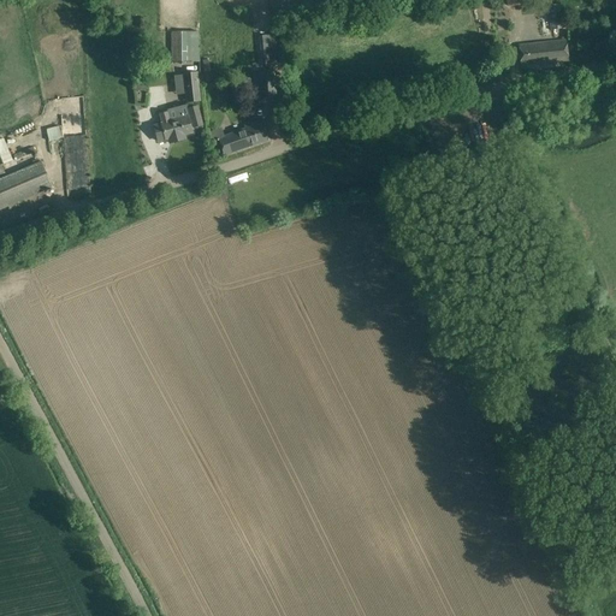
[(564,28),(561,5),(546,7),(550,30),(564,28)]
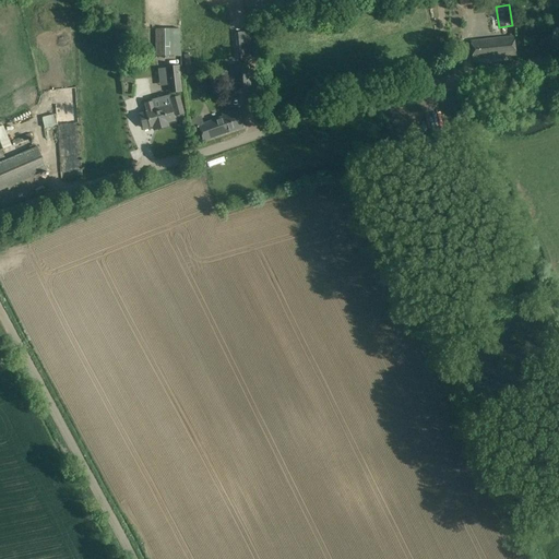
[(132,16),(120,19),(122,25),(133,23),(132,16)]
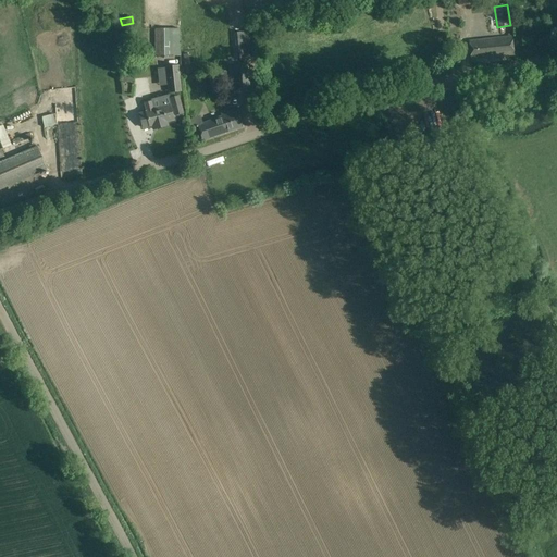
[(180,51),(178,29),(155,29),(155,57),(180,57),(180,51)]
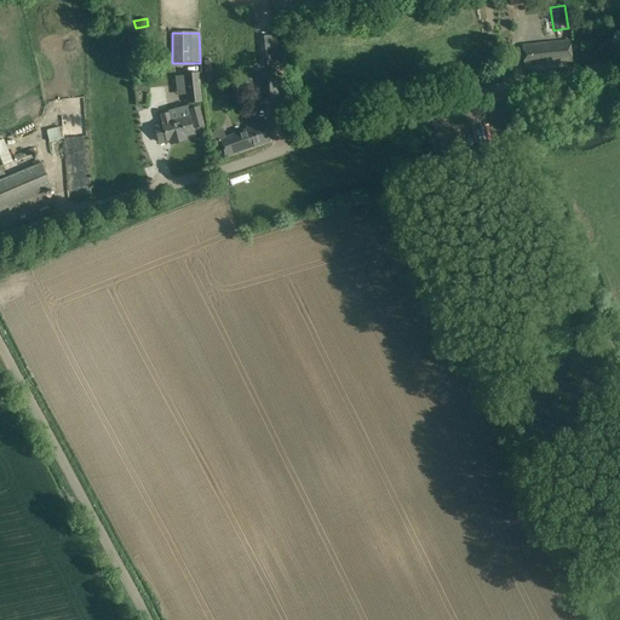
[(274,47),(273,35),(260,36),(264,68),(275,67),(274,47)]
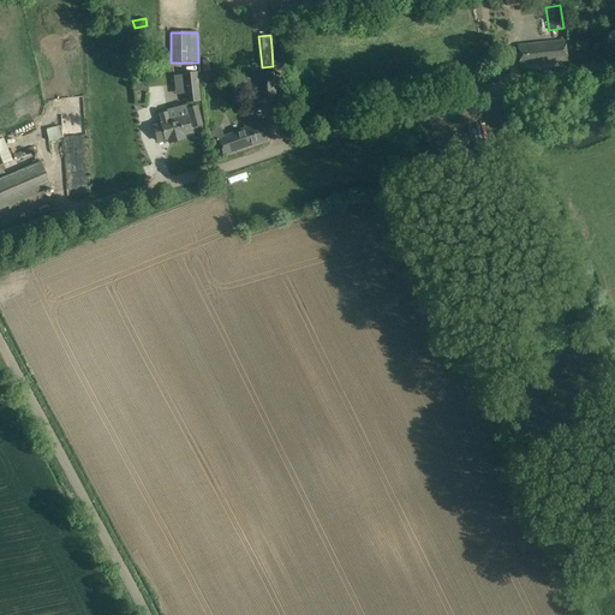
[(568,61),(566,41),(519,46),(520,65),(568,61)]
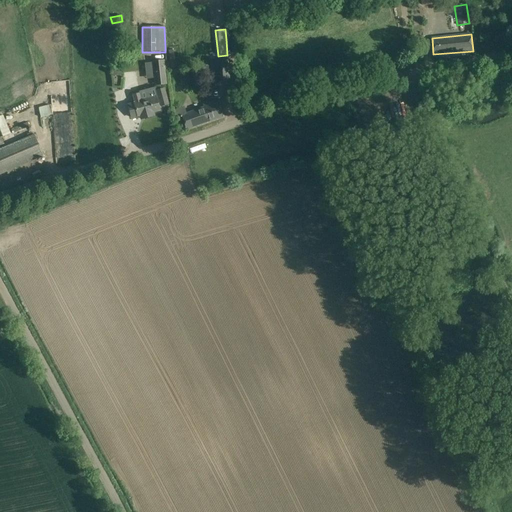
[(175,60),(173,50),(166,51),(167,61),(175,60)]
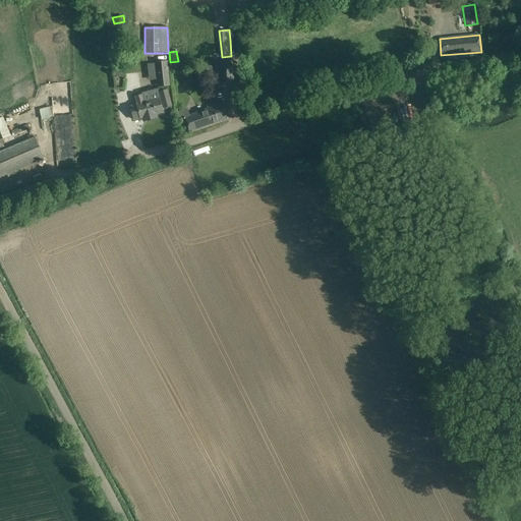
[(233,82),(232,60),(219,60),(220,83),(233,82)]
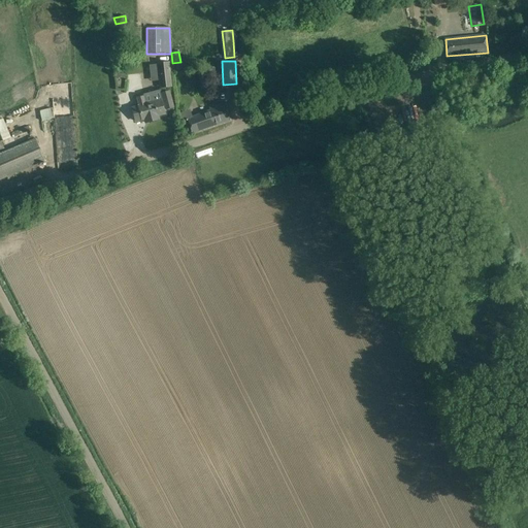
[(172,87),(169,62),(157,63),(160,89),(172,87)]
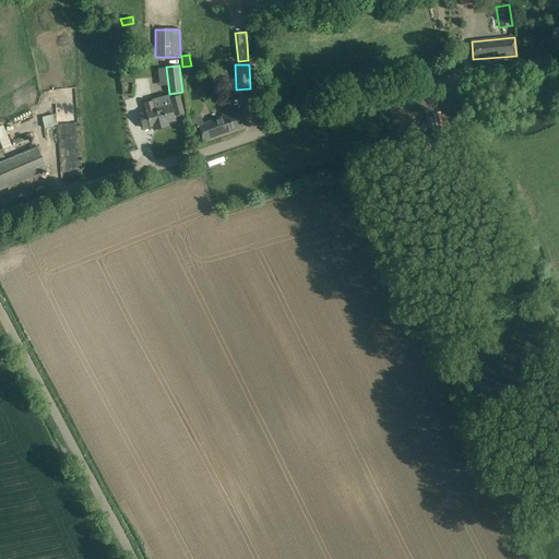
[(185,114),(180,96),(169,98),(171,106),(174,114),(175,117),(185,114)]
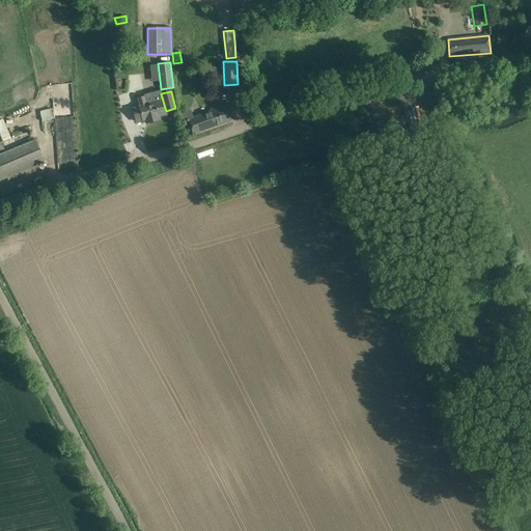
[(145,98),(138,100),(140,107),(132,110),(135,122),(150,119),(151,121),(160,119),(160,116),(166,114),(164,108),(165,108),(163,101),(162,102),(162,101),(146,105),(145,98)]
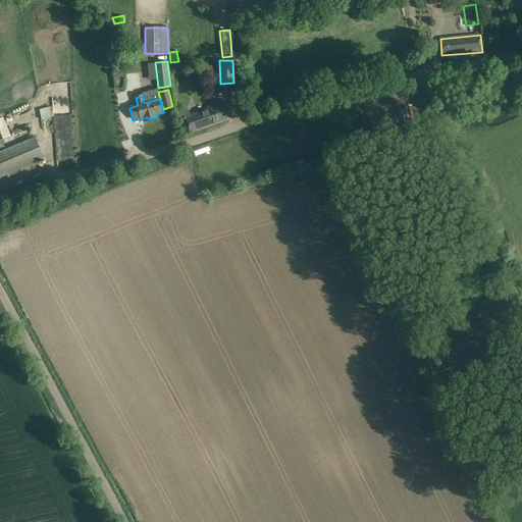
[(227,119),(221,101),(207,106),(208,109),(185,117),(190,133),(227,119)]
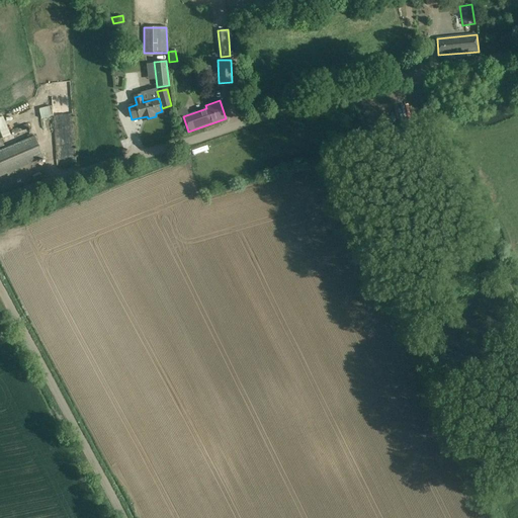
[(52,106),(40,108),(44,127),(55,125),(52,106)]
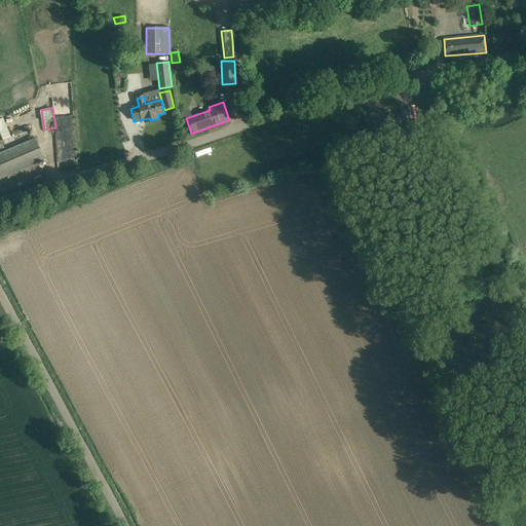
[(10,138),(3,118),(0,119),(0,149),(4,148),(1,141),(10,138)]
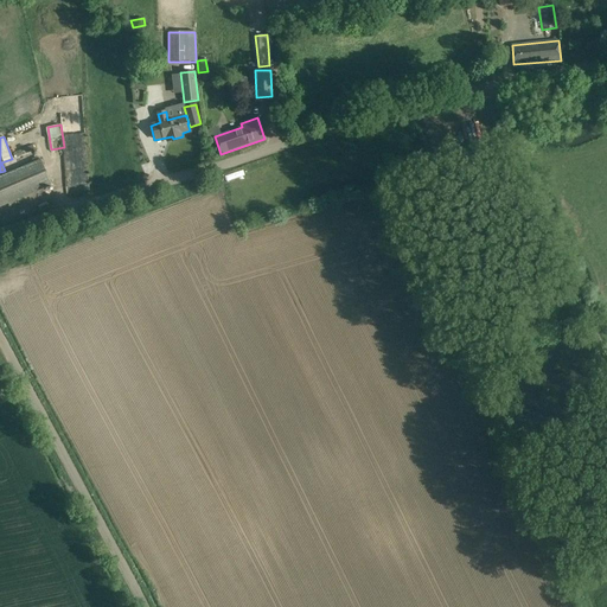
[(34,151),(32,146),(13,153),(14,159),(34,151)]
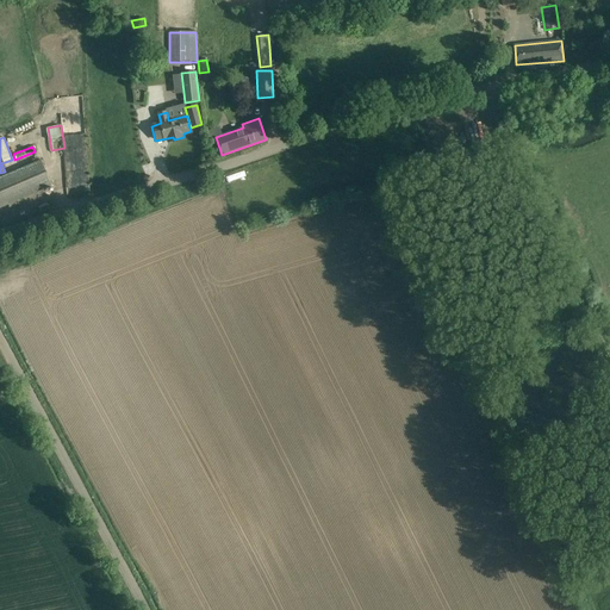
[(0,207),(51,186),(41,161),(0,178),(0,207)]
